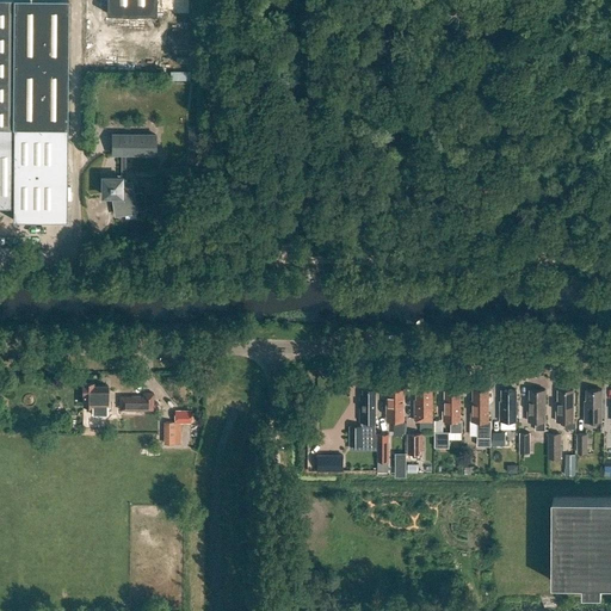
[(0,0),(0,205),(22,207),(20,220),(65,221),(66,129),(66,0),(0,0)]
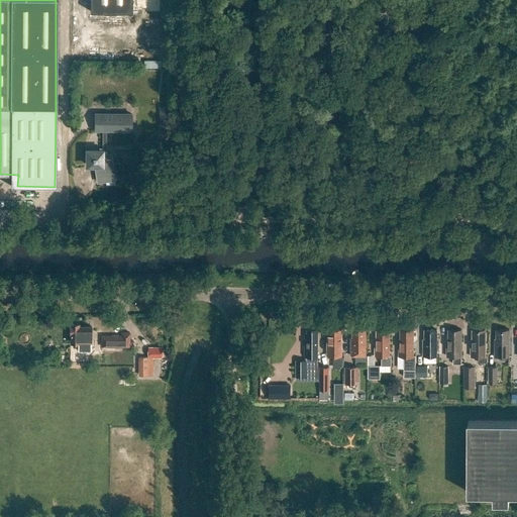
[(90,0),(90,11),(131,11),(131,0),(90,0)]
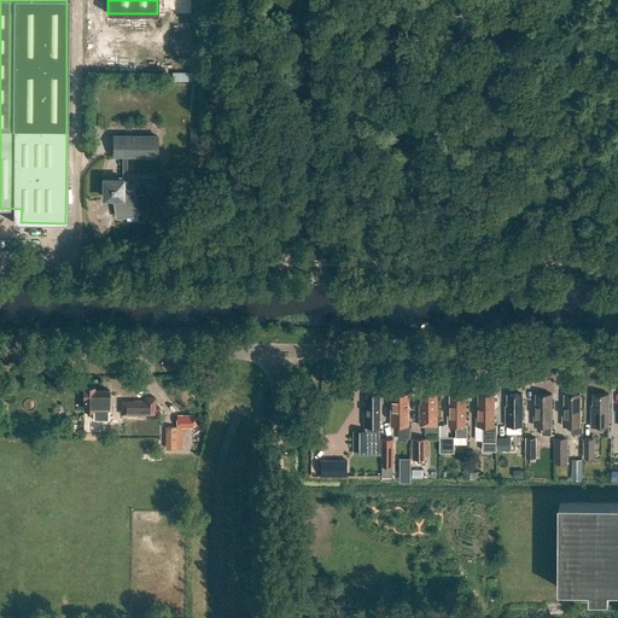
[(158,135),(112,134),(112,157),(158,157),(158,135)]
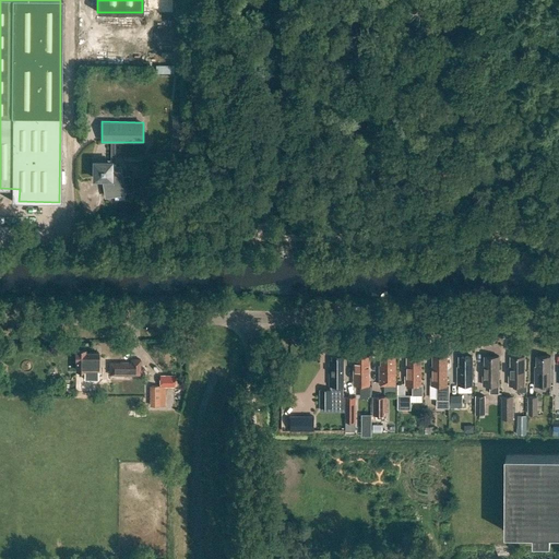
[(110,166),(110,162),(94,162),(94,178),(103,178),(105,197),(123,193),(123,192),(129,191),(131,190),(132,188),(132,187),(131,181),(131,179),(130,178),(127,177),(121,178),(120,166),(110,166)]
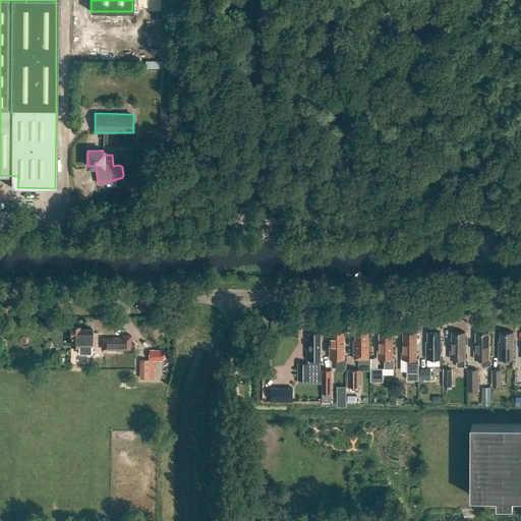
[(70,326),(70,345),(79,345),(79,344),(92,344),(92,328),(79,328),(79,326),(70,326)]
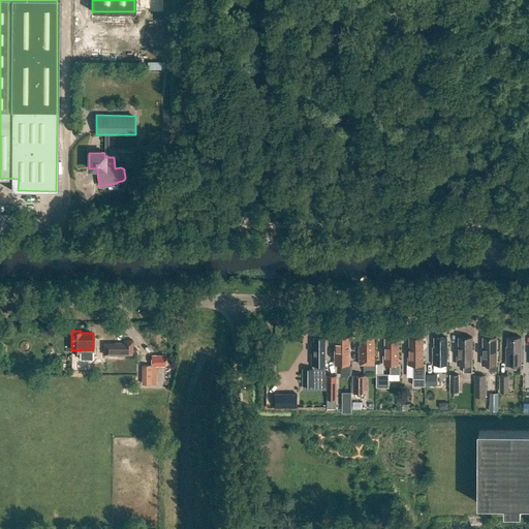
[(303,369),(303,385),(313,385),(313,377),(325,377),(325,369),(324,369),(324,365),(325,365),(325,337),(314,337),(315,341),(312,341),(312,365),(313,365),(313,369),(303,369)]
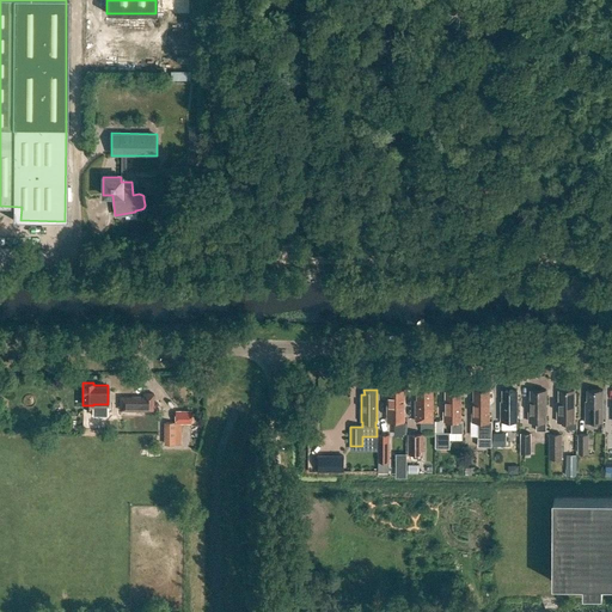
[(396,434),(404,434),(405,390),(390,390),(390,401),(387,401),(387,421),(396,421),(396,434)]
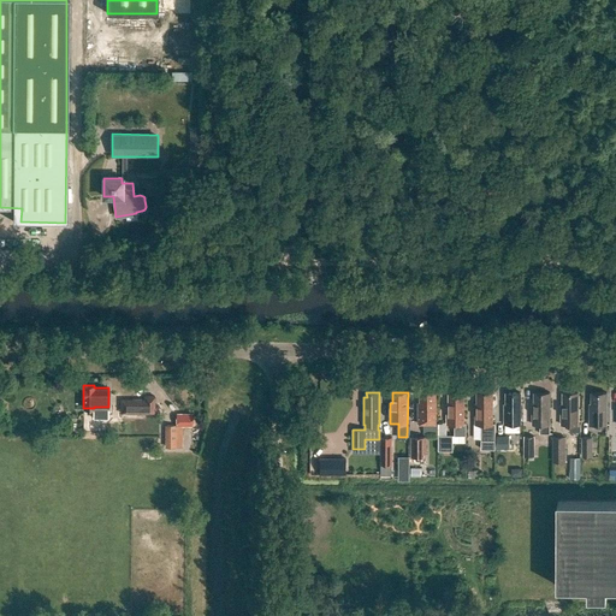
[(419,403),(419,424),(436,424),(436,392),(420,392),(420,403),(419,403)]
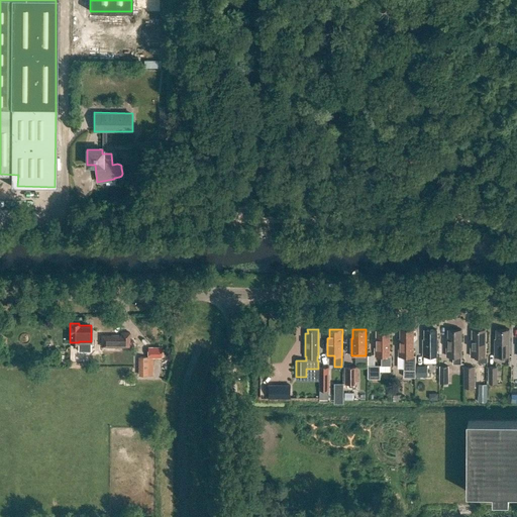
[(375,355),(380,355),(390,355),(390,329),(377,329),(377,338),(375,338),(375,355)]
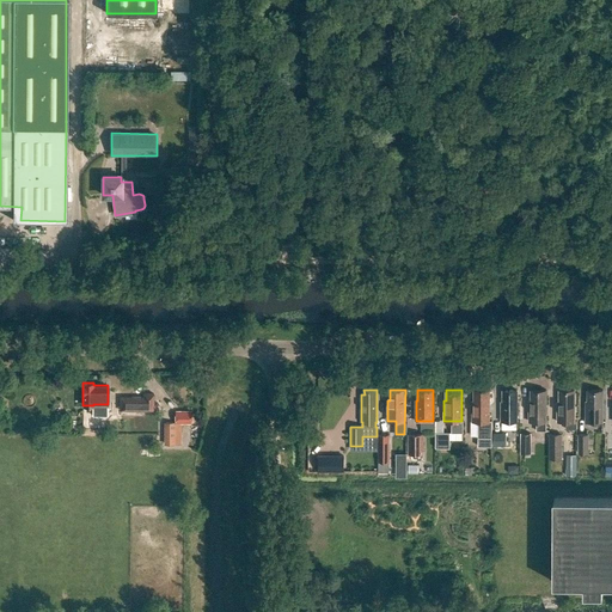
[(472,422),(478,422),(478,446),(493,446),(493,421),(490,421),(490,390),(473,390),(473,401),(472,401),(472,422)]
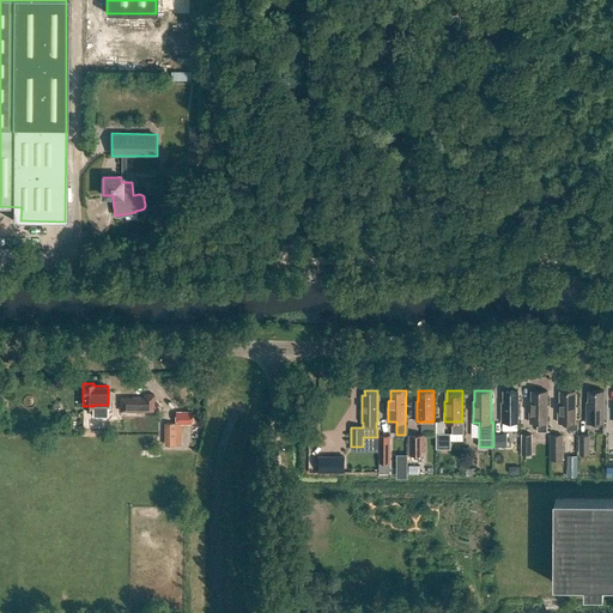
[(504,402),(502,402),(502,422),(519,422),(519,392),(504,390),(504,402)]
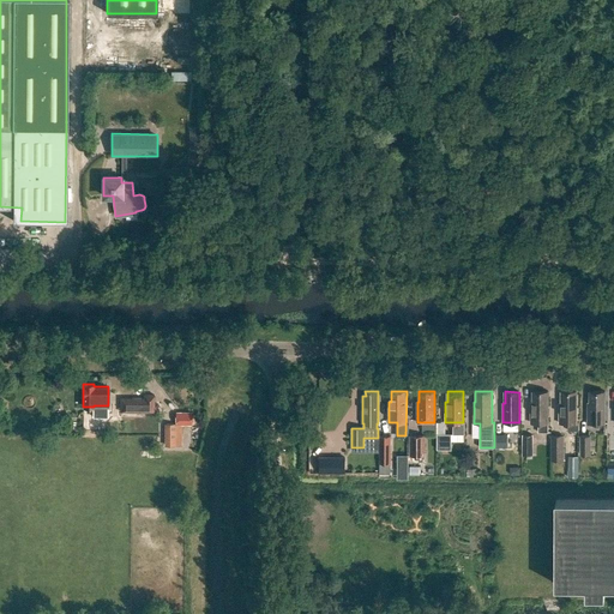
[(533,403),(530,403),(530,423),(539,423),(539,432),(548,432),(548,391),(533,391),(533,403)]
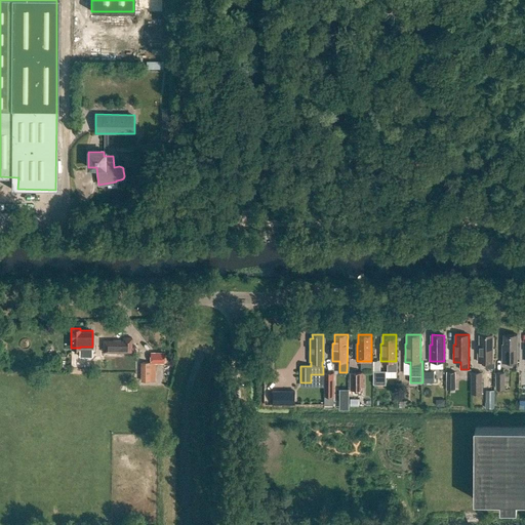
[(502,345),(502,362),(517,362),(517,334),(503,334),(503,345),(502,345)]
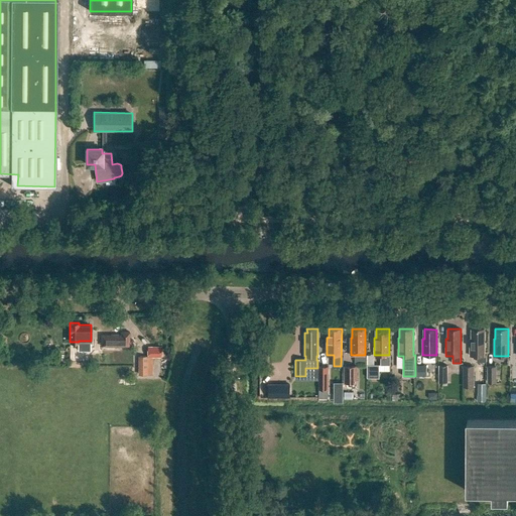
[(478,355),(478,361),(487,361),(487,355),(484,355),(484,330),(472,330),(472,339),(471,339),(471,355),(478,355)]
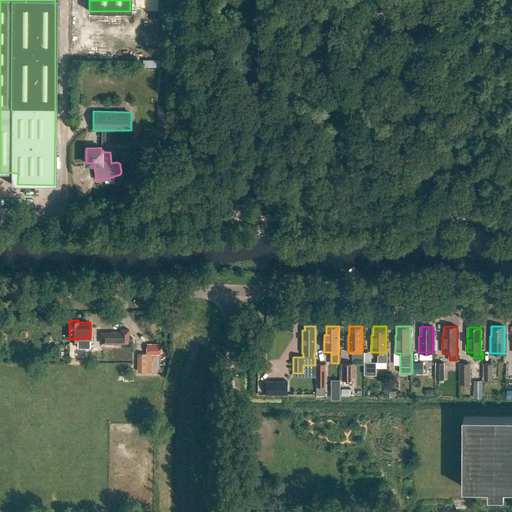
[(100,332),(100,343),(128,343),(128,329),(120,329),(120,332),(100,332)]
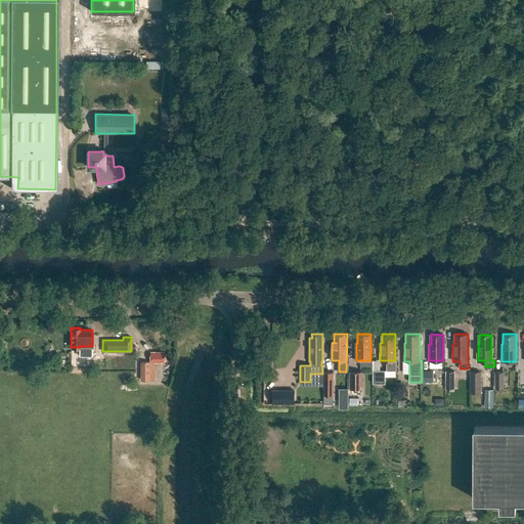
[(165,352),(150,352),(150,364),(165,364),(165,352)]
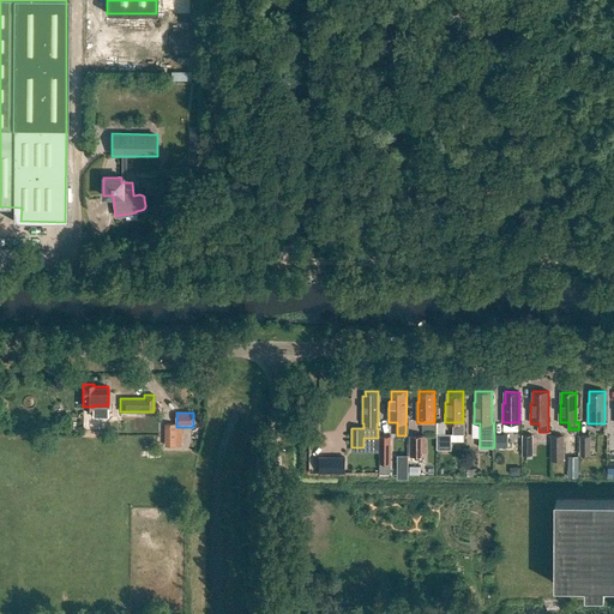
[(438,447),(451,447),(451,432),(438,432),(438,447)]
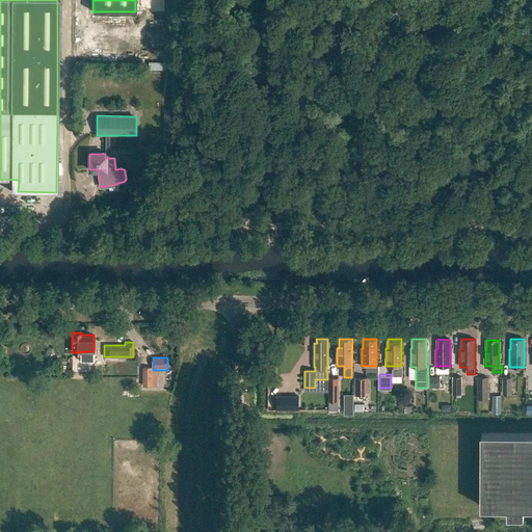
[(357,375),(356,393),(370,393),(370,376),(357,375)]
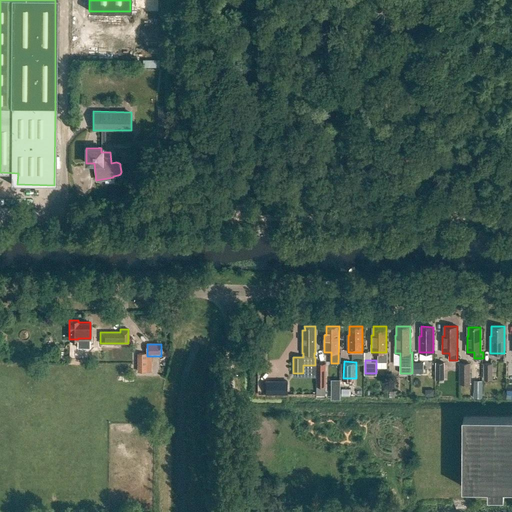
[(493,379),(493,362),(485,363),(485,379),(493,379)]
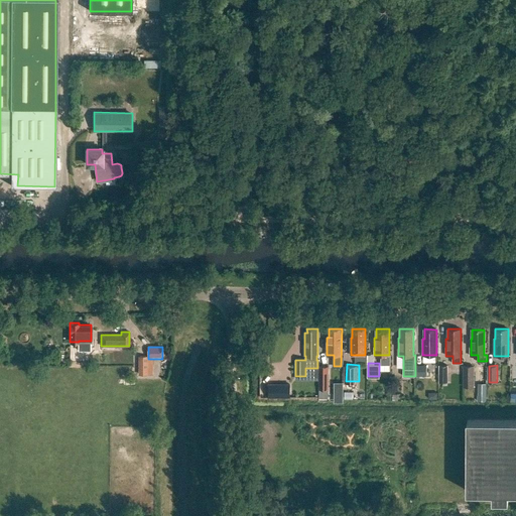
[(319,387),(329,387),(329,366),(319,366),(319,387)]
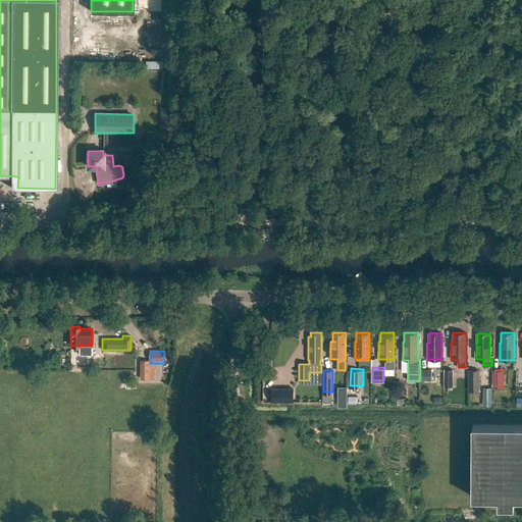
[(446,370),(446,386),(453,386),(454,370),(446,370)]
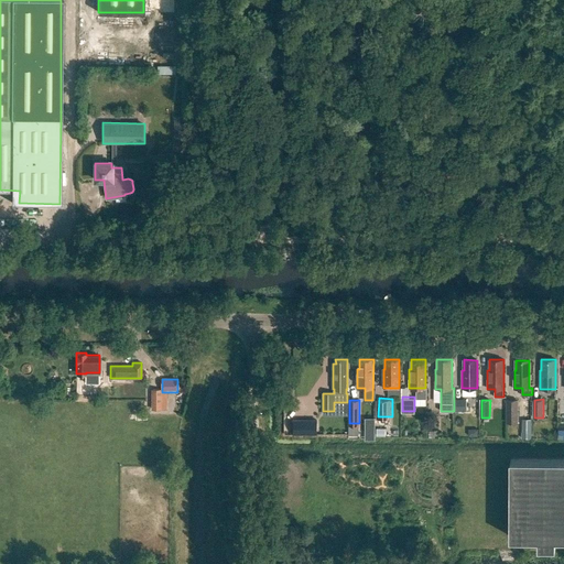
[(518,423),(518,400),(506,400),(506,423),(518,423)]
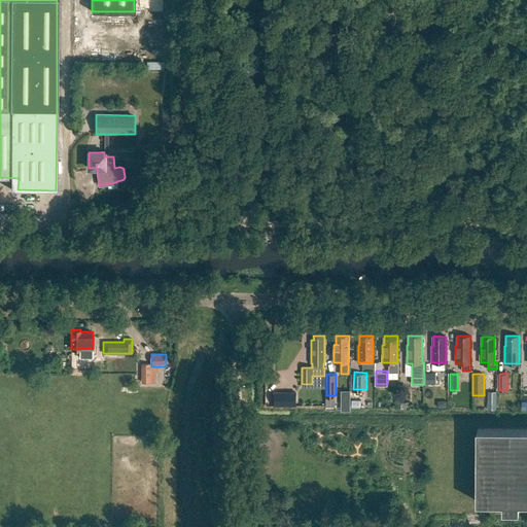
[(488,402),(497,403),(497,391),(488,391),(488,402)]
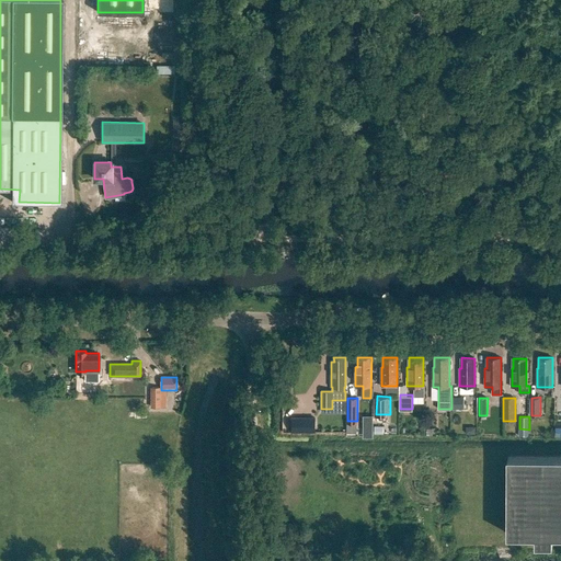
[(292,418),(292,432),(317,432),(317,418),(292,418)]
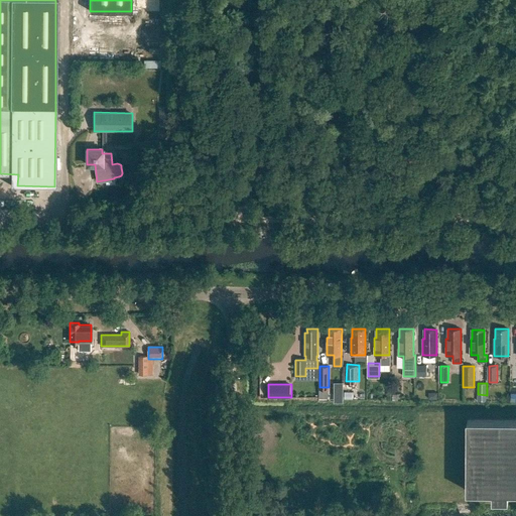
[(515,491),(515,418),(468,419),(467,492),(493,492),(493,500),(509,500),(509,492),(515,491)]
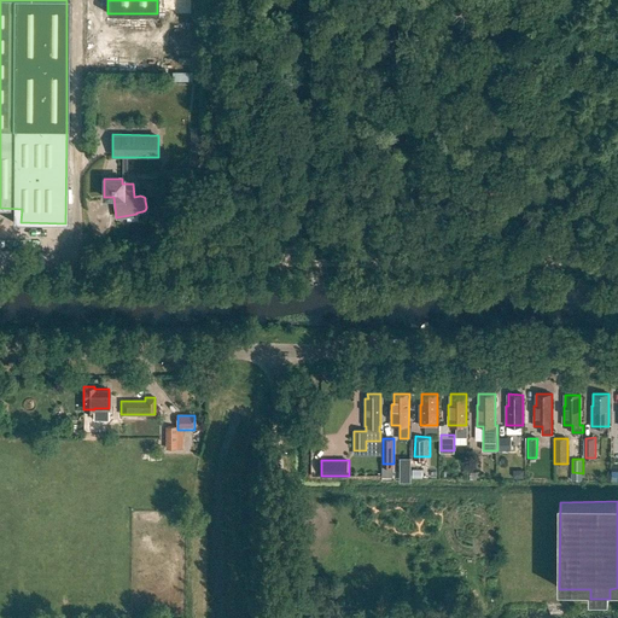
[(485,561),(483,561),(483,564),(483,565),(487,565),(490,569),(495,569),(499,565),(499,560),(495,558),(490,558),(485,561)]
